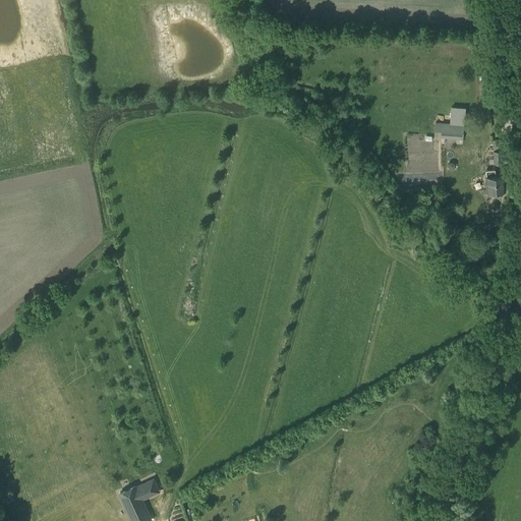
[(485,120),(491,117),(487,107),(481,110),(485,120)]
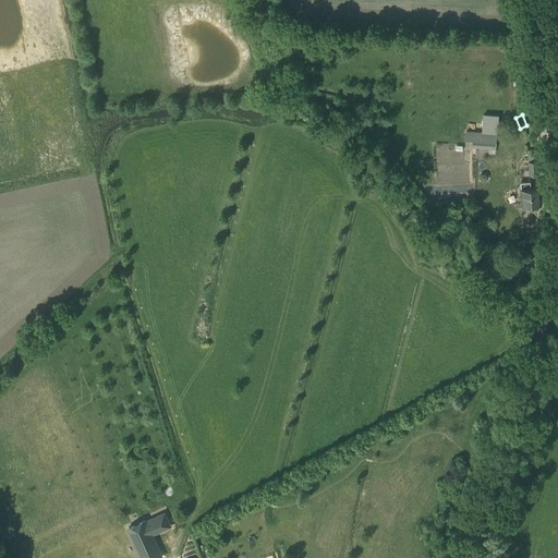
[(468,132),(466,141),(474,141),(473,148),(496,150),(497,135),(498,118),(483,117),(483,134),(468,132)]
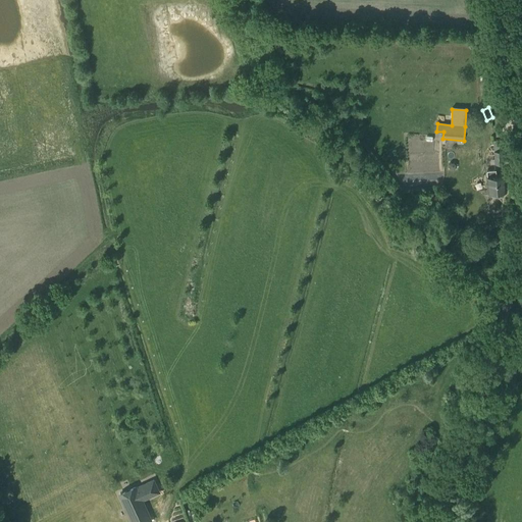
[(503,142),(494,142),(494,152),(504,152),(503,142)]
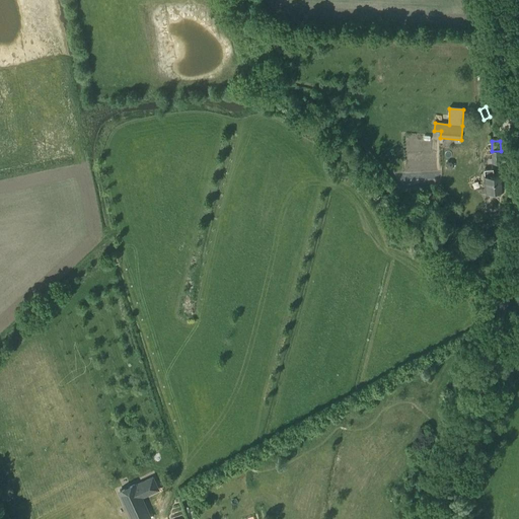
[(501,151),(492,151),(493,165),(501,164),(501,151)]
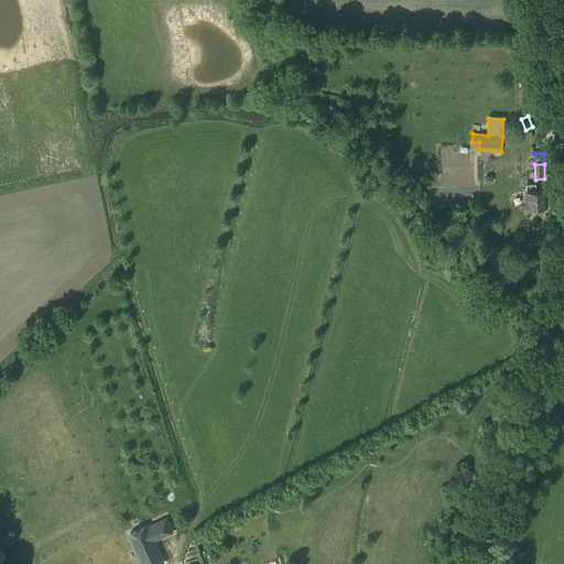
[(464,182),(464,172),(432,172),(432,186),(453,186),(453,182),(464,182)]
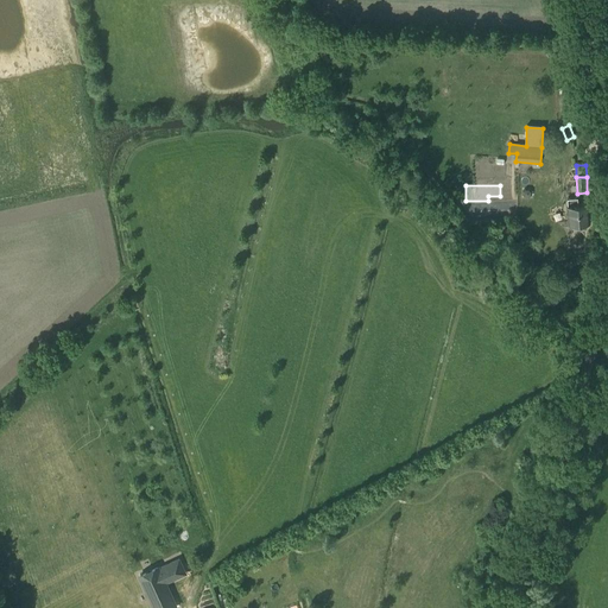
[(578,200),(568,200),(568,208),(570,208),(571,226),(590,225),(589,207),(580,208),(578,200)]
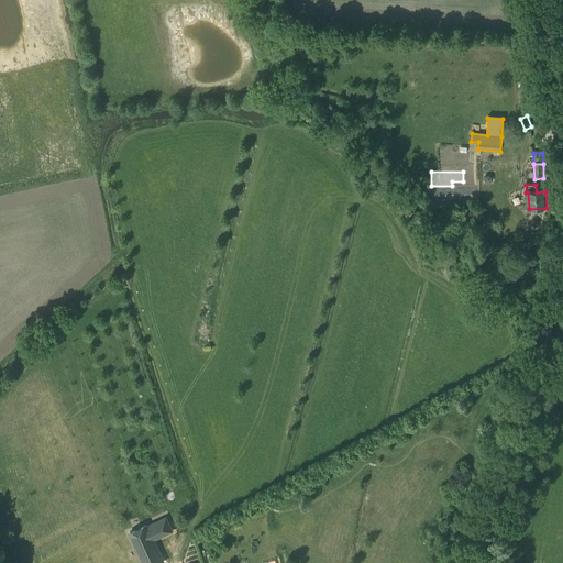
[(146,525),(129,532),(143,562),(161,562),(163,562),(154,542),(162,540),(155,527),(148,529),(146,525)]
